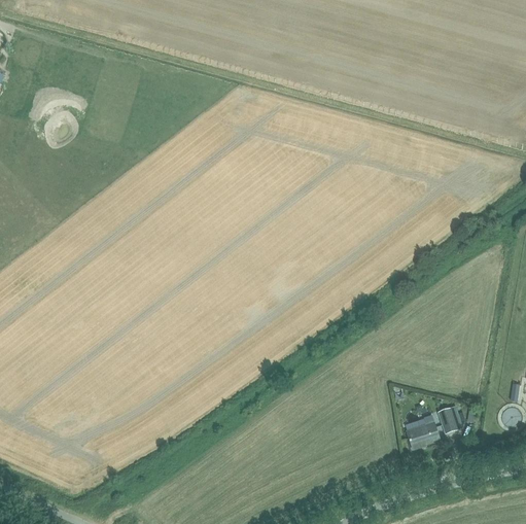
[(464,380),(462,391),(467,393),(470,381),(464,380)]
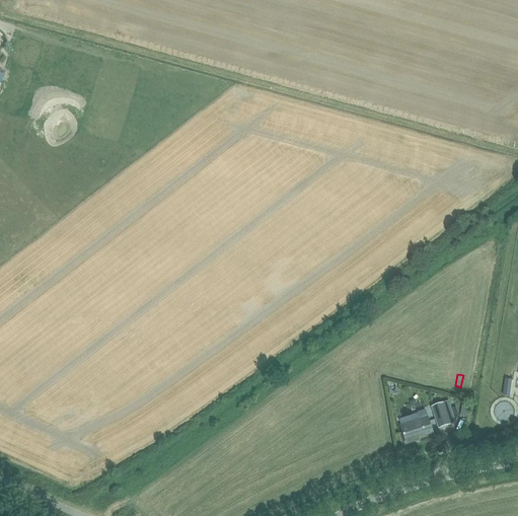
[(505,376),(502,392),(509,393),(511,377),(505,376)]
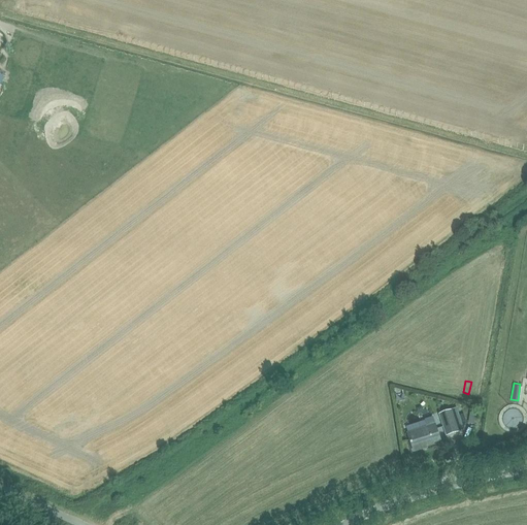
[(470,404),(468,420),(473,421),(476,405),(470,404)]
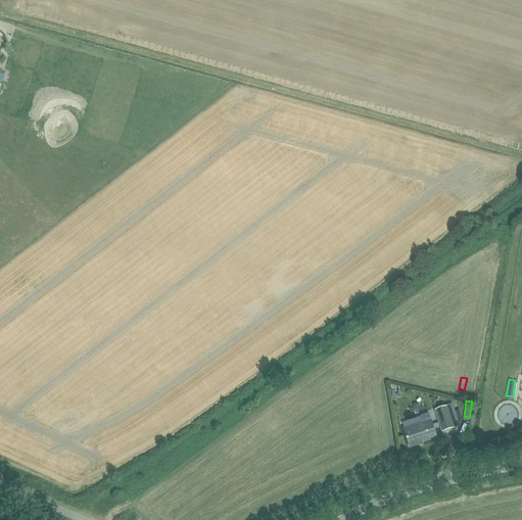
[(453,402),(435,407),(441,428),(459,423),(453,402)]
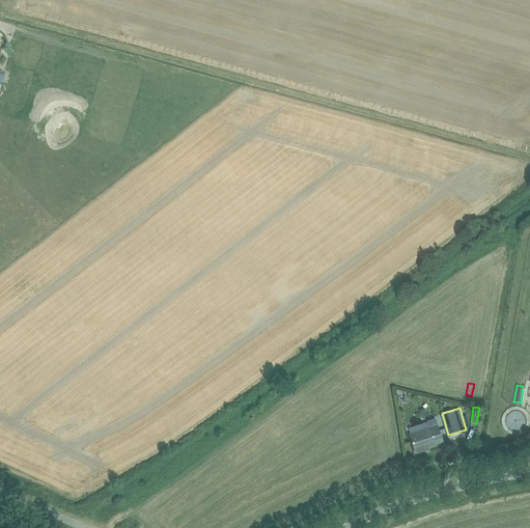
[(426,419),(429,426),(410,434),(416,451),(424,448),(424,446),(435,443),(436,442),(442,440),(435,417),(426,419)]
